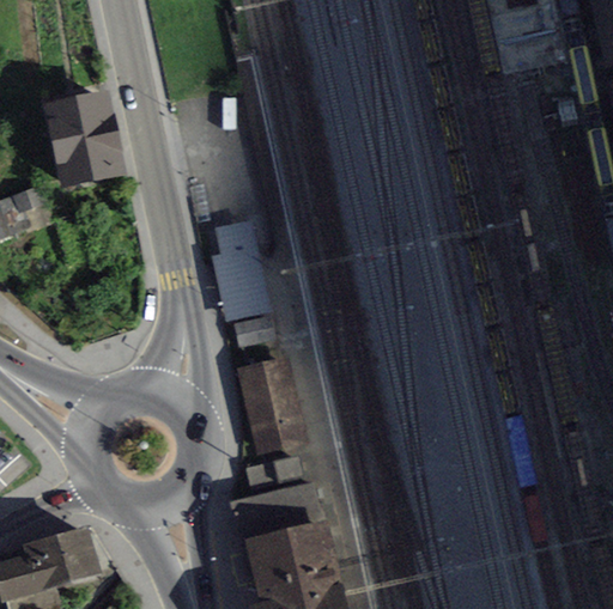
[(590,0),(605,67),(612,65),(612,0),(590,0)]
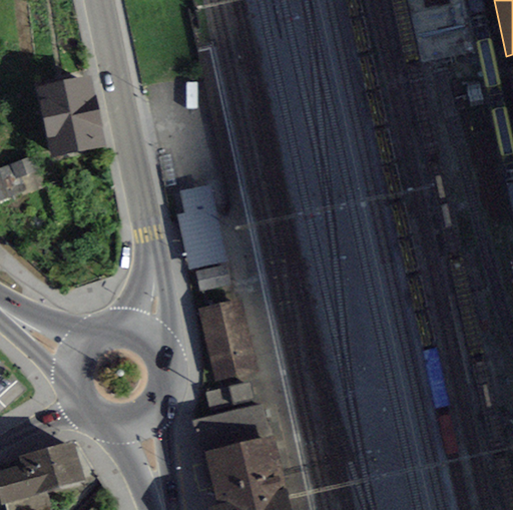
[(107,145),(89,74),(35,88),(52,157),(107,145)]
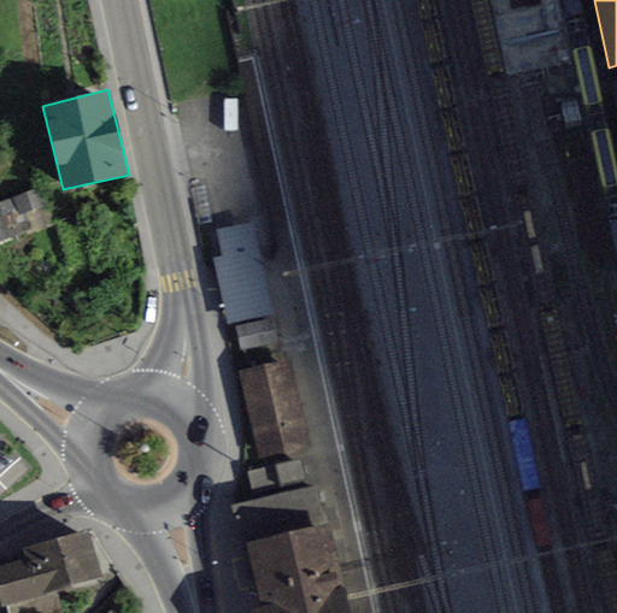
[(41,184),(0,199),(0,239),(31,229),(25,211),(47,204),(41,184)]
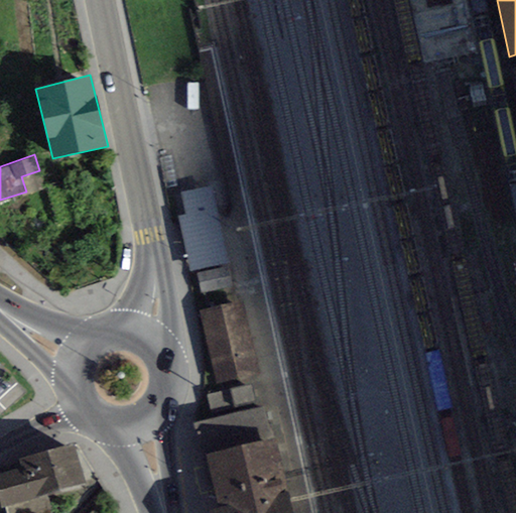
[(197,264),(226,258),(220,230),(190,236),(197,264)]
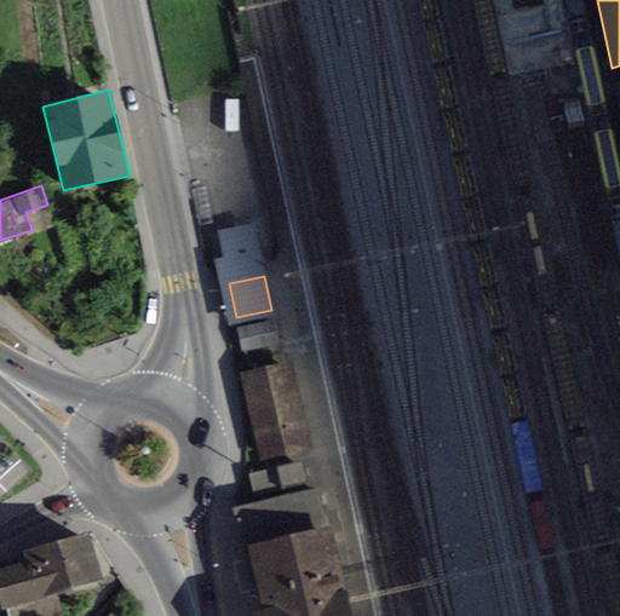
[(263,449),(304,439),(287,363),(246,373),(263,449)]
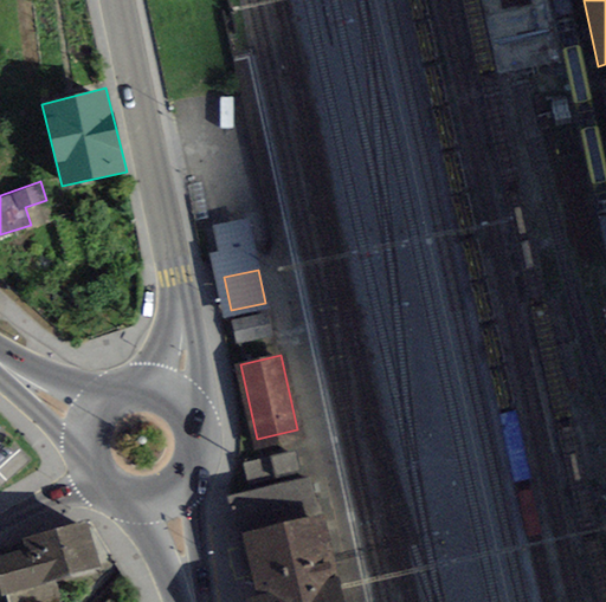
[(250,490),(301,478),(295,448),(244,460),(250,490)]
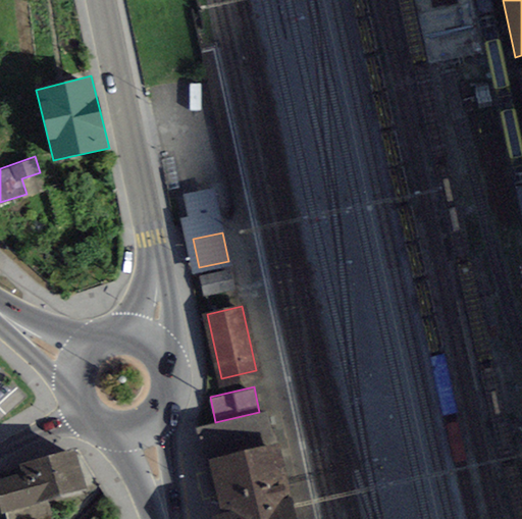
[(209,458),(275,443),(267,410),(259,412),(215,422),(195,427),(202,459),(209,458)]
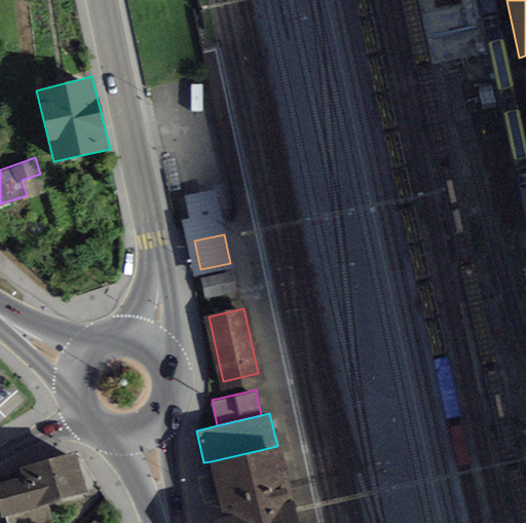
[(298,522),(280,445),(277,446),(211,461),(223,516),(213,519),(213,522),(298,522)]
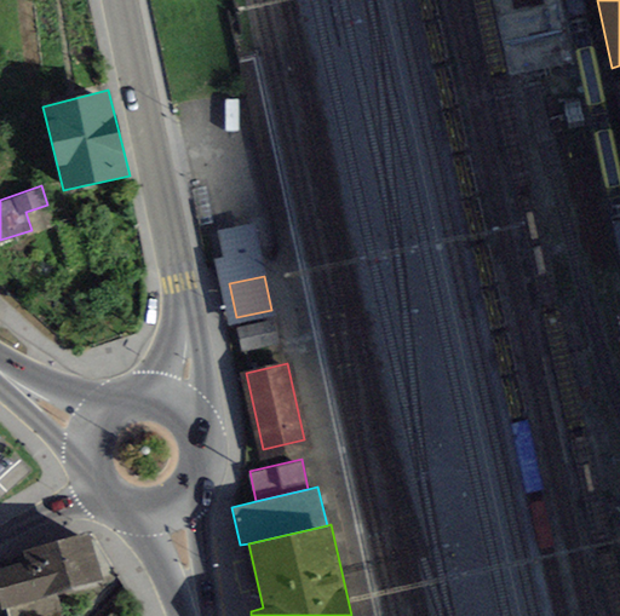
[(56,589),(103,576),(90,529),(21,548),(23,557),(0,562),(0,603),(1,608),(6,606),(9,615),(58,615),(63,615),(56,589)]
